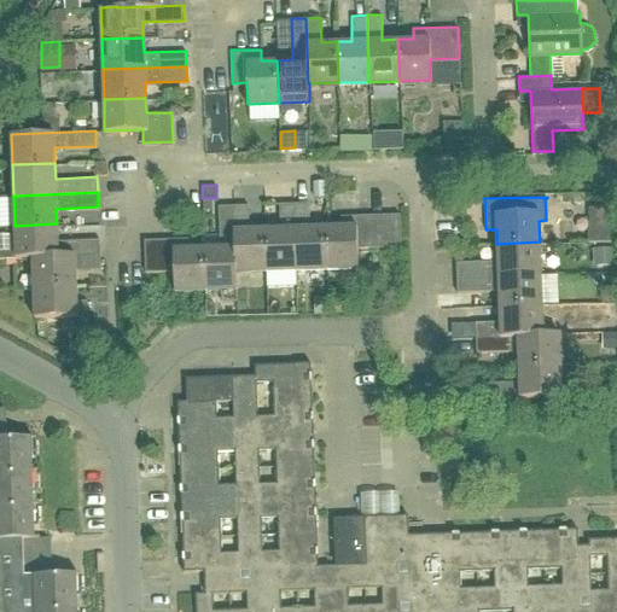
[(326,268),(325,225),(309,226),(308,200),(294,202),(296,268),(326,268)]
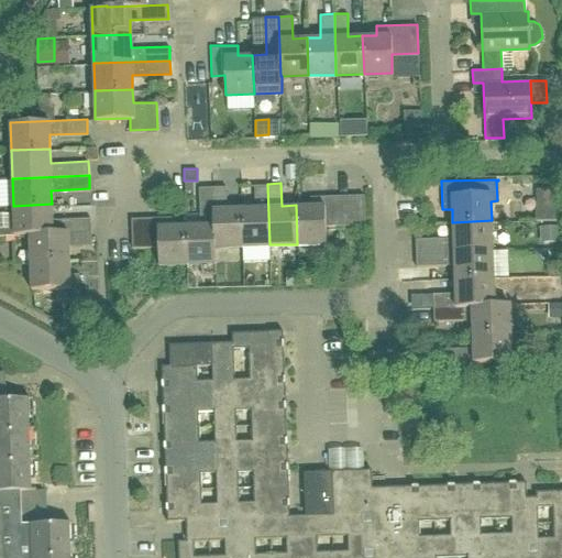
[(241,245),(270,244),(267,184),(253,184),(254,207),(240,207),(241,245)]
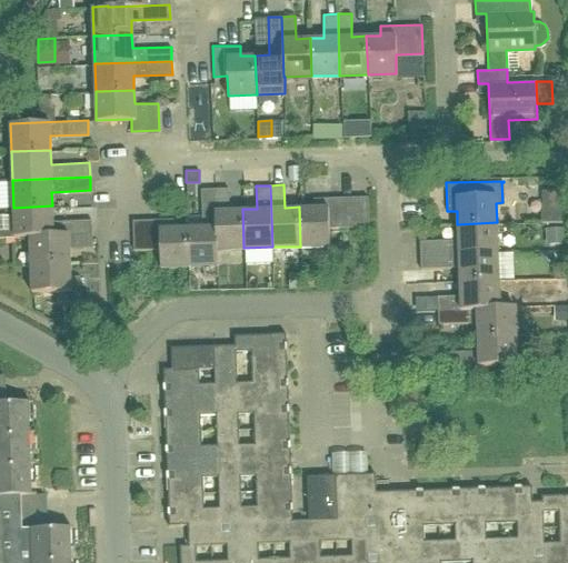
[(218,264),(217,249),(215,187),(200,188),(201,227),(188,227),(189,265),(218,264)]
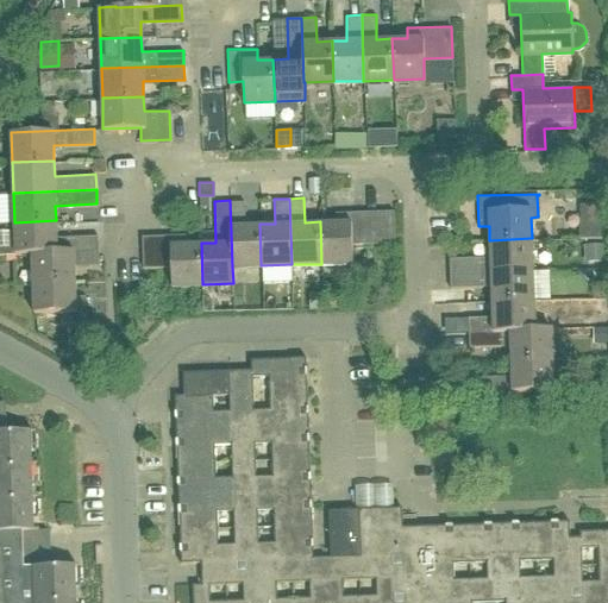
[(261,265),(259,224),(244,225),(244,200),(230,200),(232,267),(261,265)]
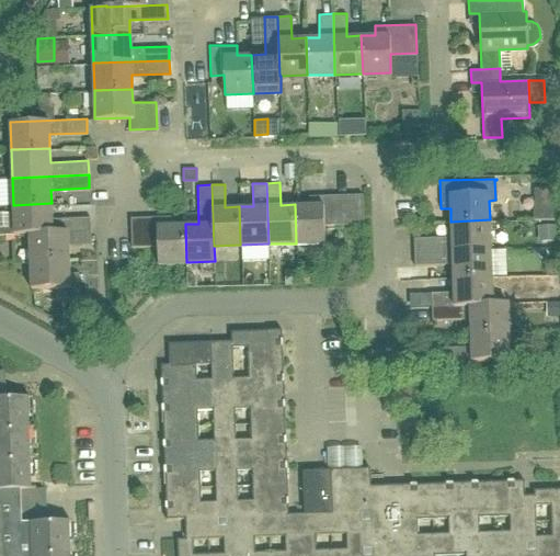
[(323,223),(336,223),(335,193),(308,194),(308,204),(295,204),(296,244),(324,242),(323,223)]
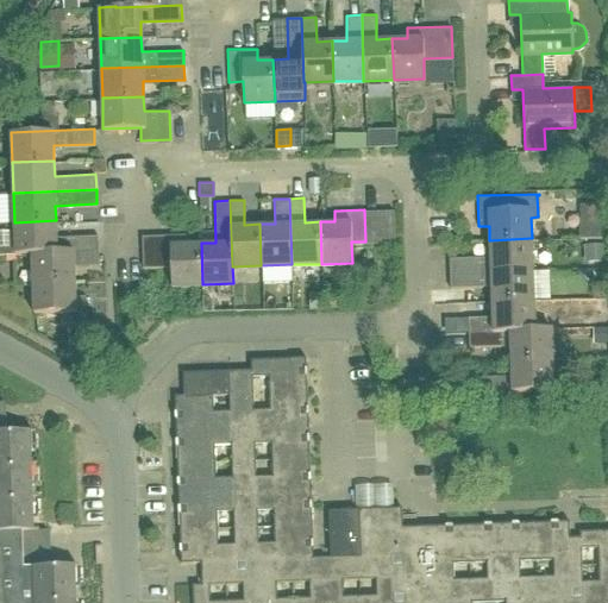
[(365,242),(380,240),(378,209),(364,209),(365,242)]
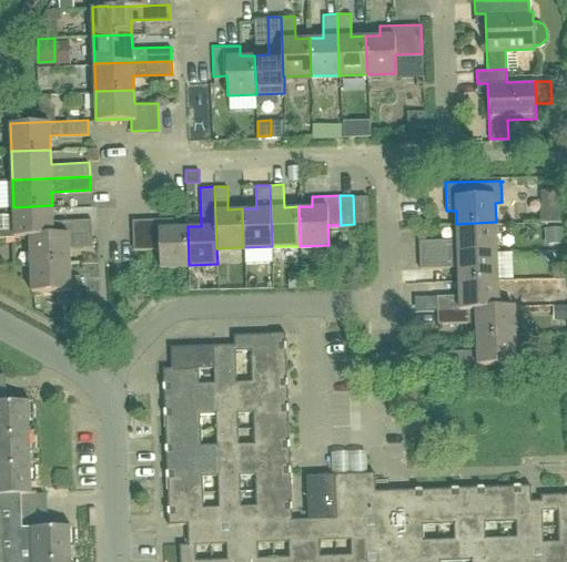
[(353,195),(354,224),(367,224),(366,195),(353,195)]
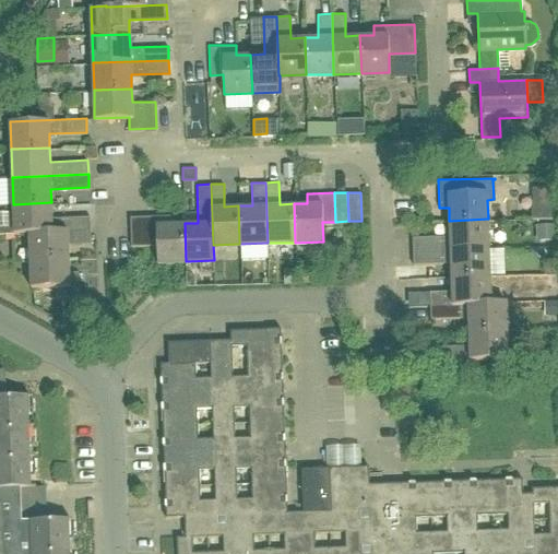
[(90,215),(51,216),(51,202),(13,204),(13,210),(0,210),(0,232),(14,233),(28,232),(28,231),(91,228),(90,215)]
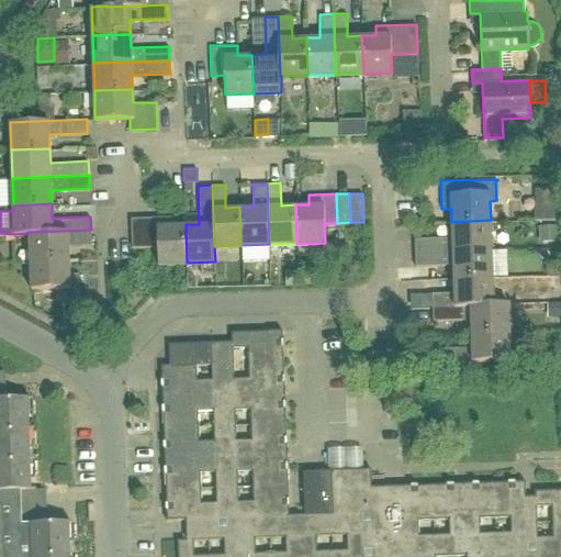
[(187,263),(186,224),(171,225),(171,215),(131,216),(132,246),(157,245),(158,264),(187,263)]
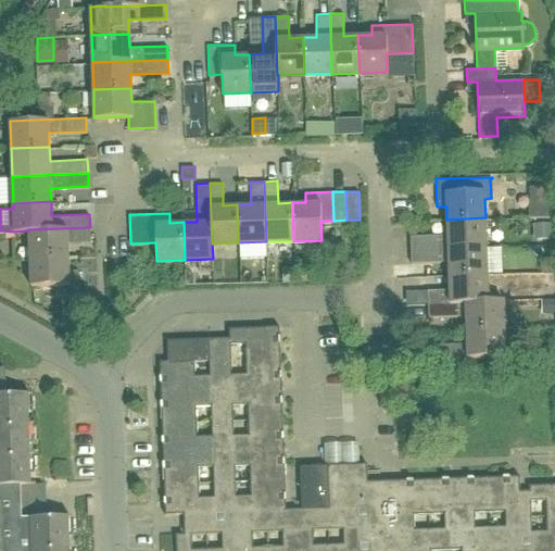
[(411,248),(487,245),(486,217),(446,220),(448,234),(410,235),(411,248)]
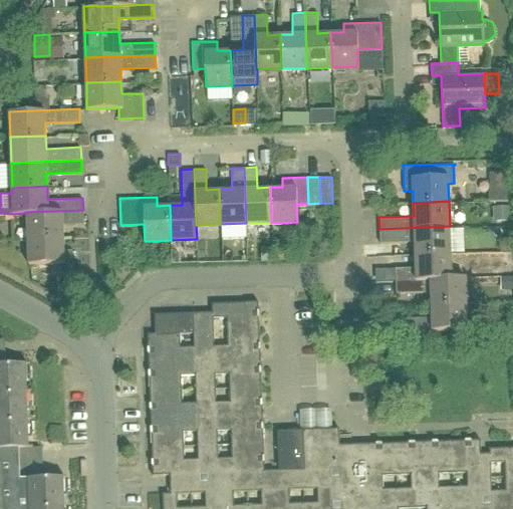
[(27,238),(63,236),(62,223),(83,223),(83,210),(26,212),(26,213),(27,238)]
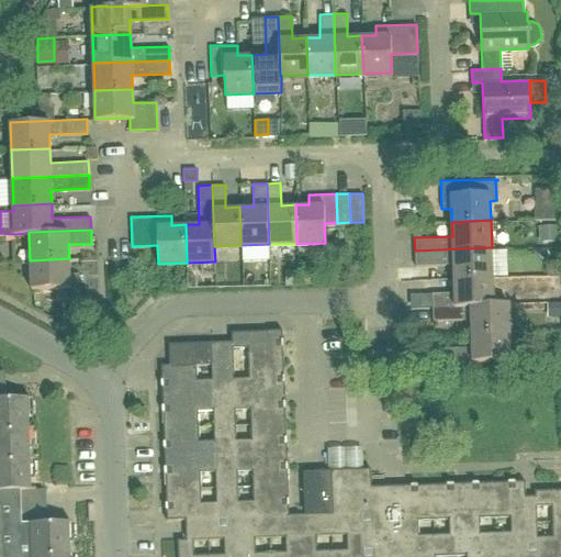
[(453,277),(493,276),(492,247),(415,251),(415,265),(453,263),(453,277)]
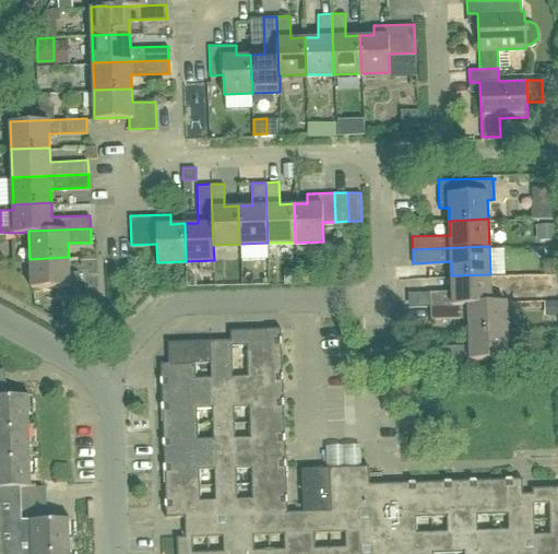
[(69,257),(30,259),(31,287),(66,285),(66,298),(80,297),(79,270),(69,271),(69,257)]
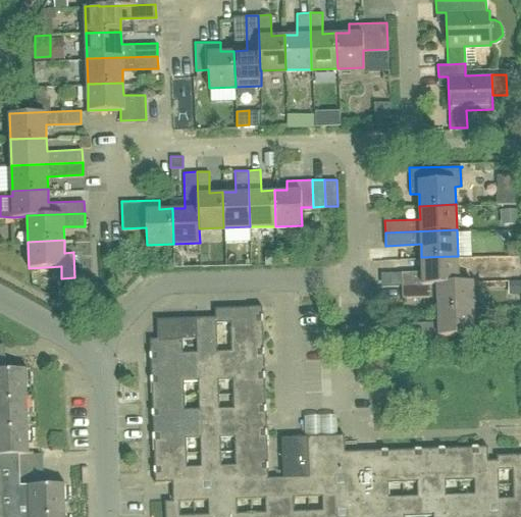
[(459,282),(459,280),(458,256),(421,257),(422,270),(401,271),(401,285),(459,282)]
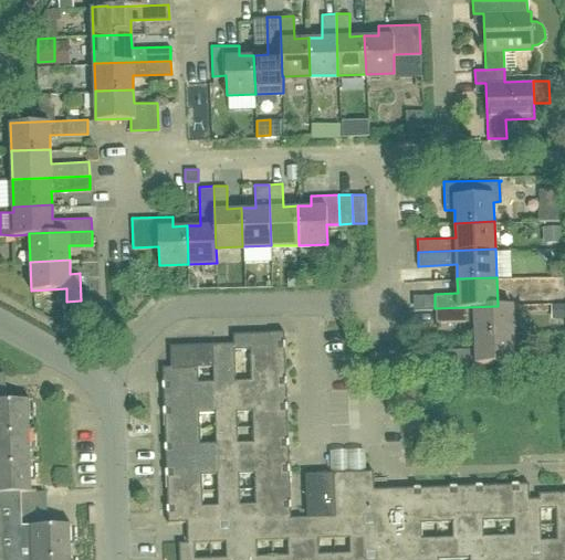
[(474,334),(513,331),(512,304),(498,304),(498,306),(435,308),(436,320),(474,319),(474,334)]
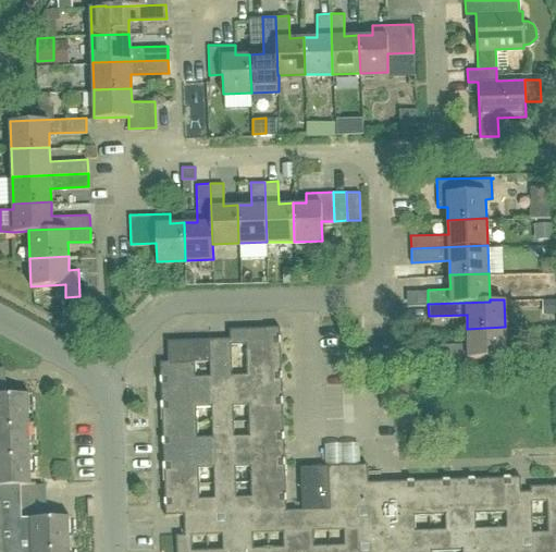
[(279,326),(230,328),(230,336),(168,340),(168,360),(160,360),(165,514),(183,513),(184,532),(175,532),(175,551),(431,551),(431,550),(461,549),(460,551),(555,551),(555,482),(529,483),(529,489),(520,489),(519,475),(381,480),(367,480),(367,463),(299,465),(300,507),(285,508),(279,326)]
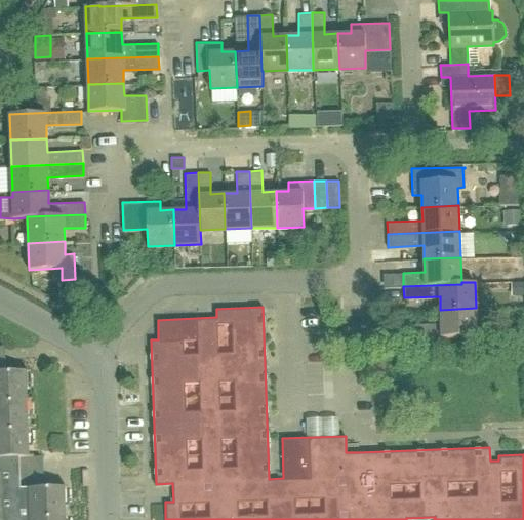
[(397,324),(397,337),(405,337),(477,334),(476,308),(440,310),(441,322),(405,323),(405,324),(397,324)]
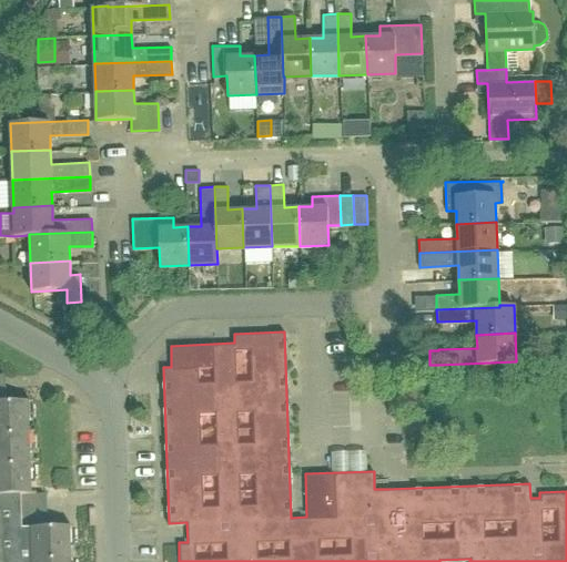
[(0,561),(67,561),(66,525),(46,525),(46,508),(28,509),(27,493),(24,400),(4,401),(3,384),(0,384),(0,561)]
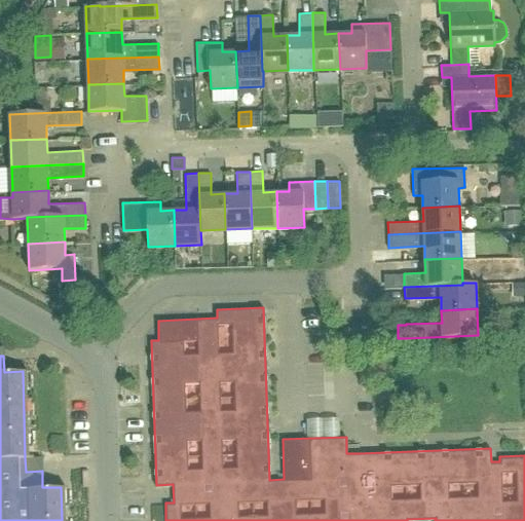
[(359,437),(346,437),(346,453),(360,453),(359,437)]
